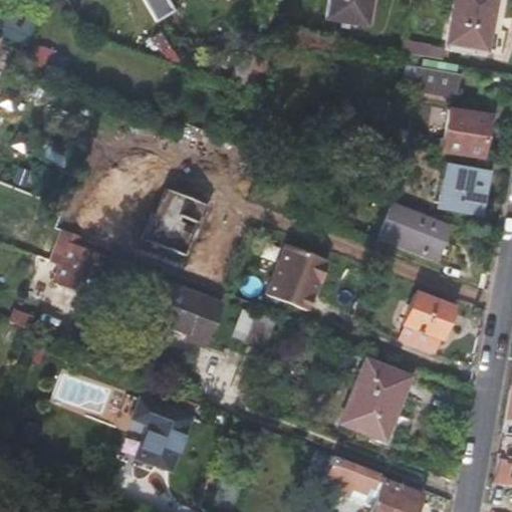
[(330,0),(327,21),(367,26),(371,0),(330,0)]
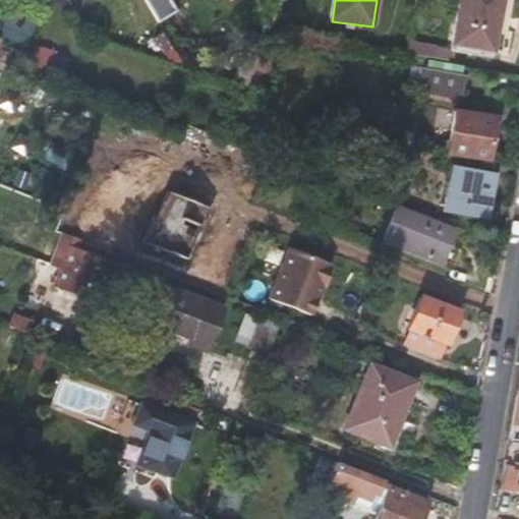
[(463,0),(455,46),(495,52),(505,0),(463,0)]
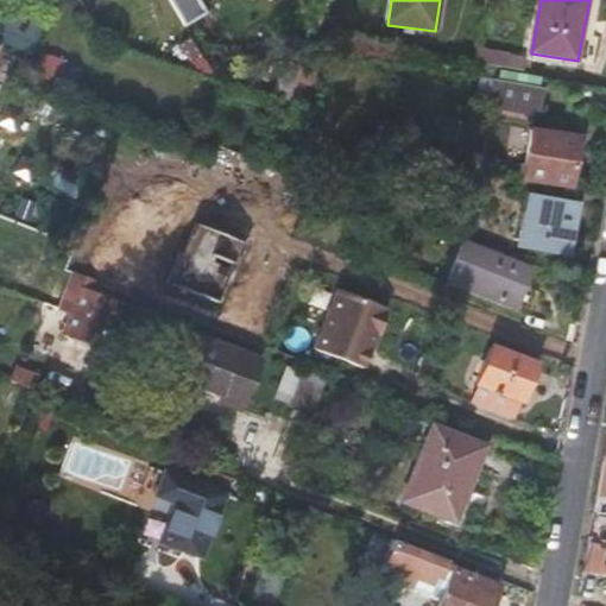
[(288,109),(303,71),(289,65),(273,105),(288,109)]
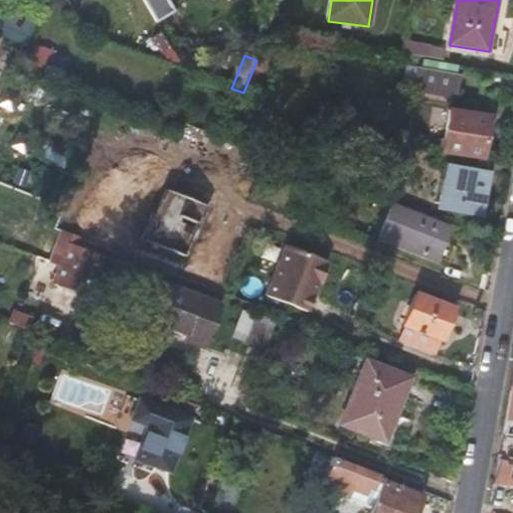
[(459,74),(418,67),(415,92),(455,98),(459,74)]
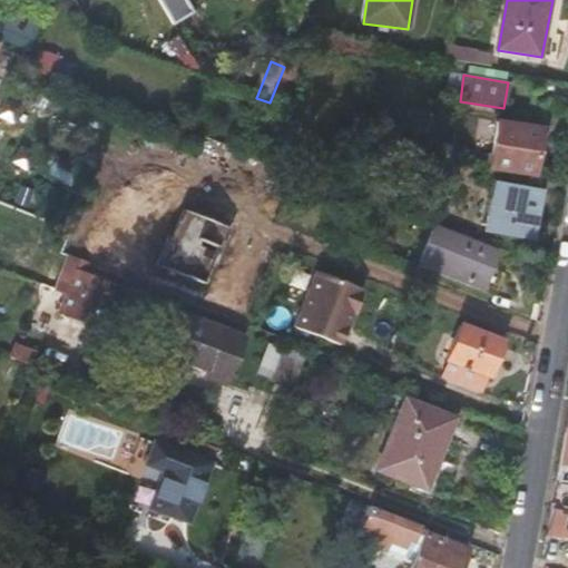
[(497,169),(534,176),(540,129),(499,124),(492,169),(497,169)]
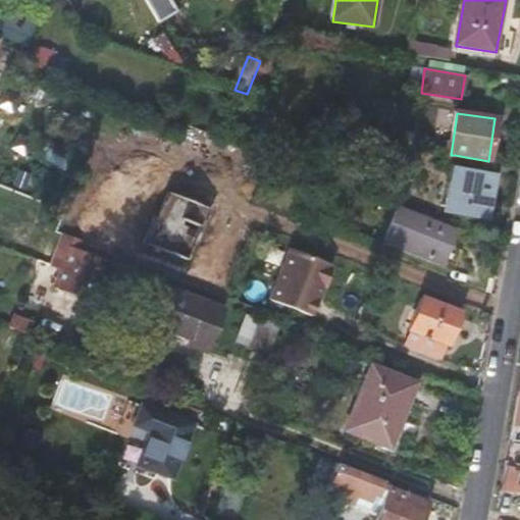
[(453,167),(452,175),(446,212),(487,219),(495,176),(453,167)]
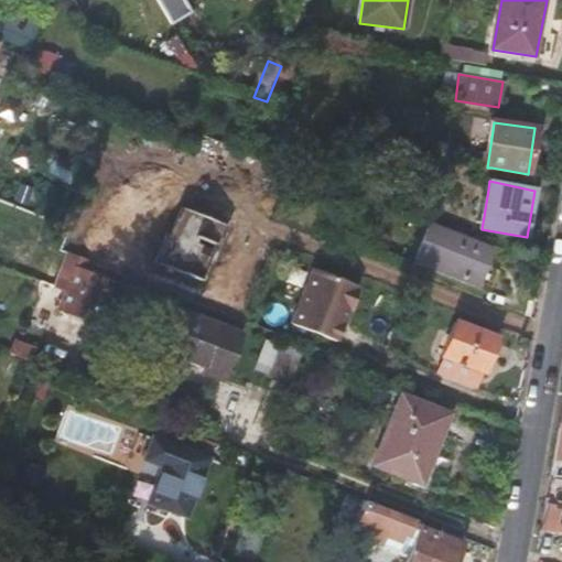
[(229,227),(181,208),(170,237),(166,236),(158,258),(204,274),(211,260),(216,246),(220,248),(229,227)]
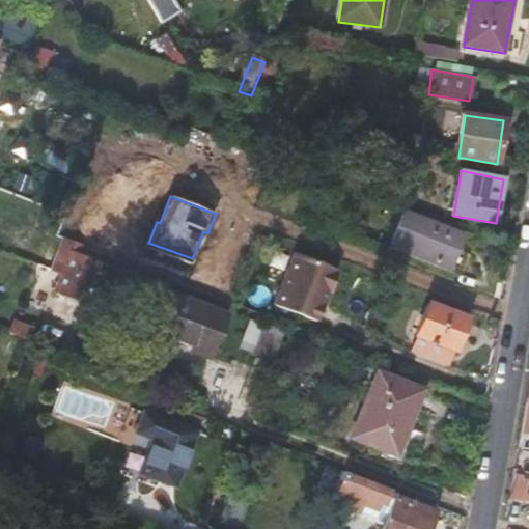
[(468,233),(408,210),(393,246),(451,271),(468,233)]
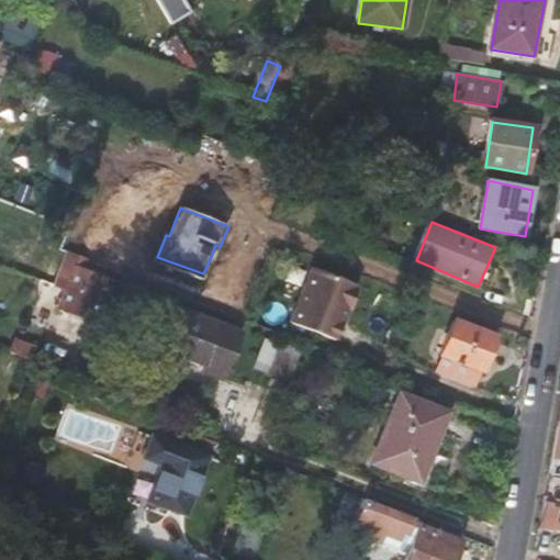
[(215,245),(210,259),(215,260),(220,247),(215,245)]
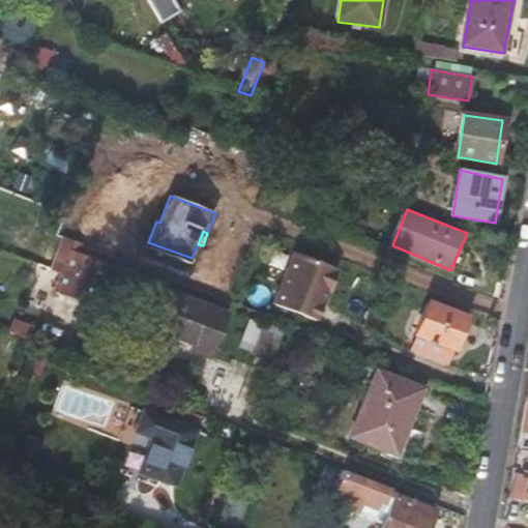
[(67,275),(60,292),(61,293),(62,293),(63,295),(64,296),(65,296),(65,297),(66,297),(67,298),(68,299),(69,299),(70,300),(71,301),(72,301),(74,301),(75,302),(76,302),(77,302),(78,303),(79,303),(81,304),(82,304),(83,304),(84,304),(85,304),(86,304),(88,304),(89,304),(90,304),(91,303),(105,267),(106,266),(97,262),(98,259),(88,255),(87,259),(79,255),(83,244),(66,238),(55,271),(67,275)]
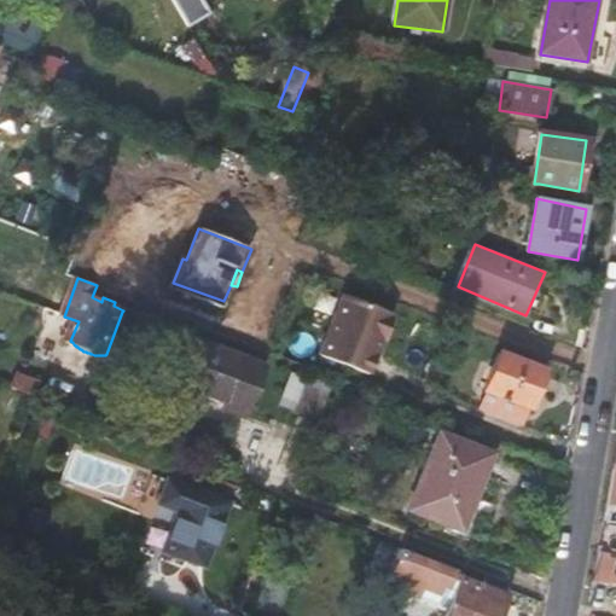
[(224,301),(173,283),(170,289),(221,309),(224,301)]
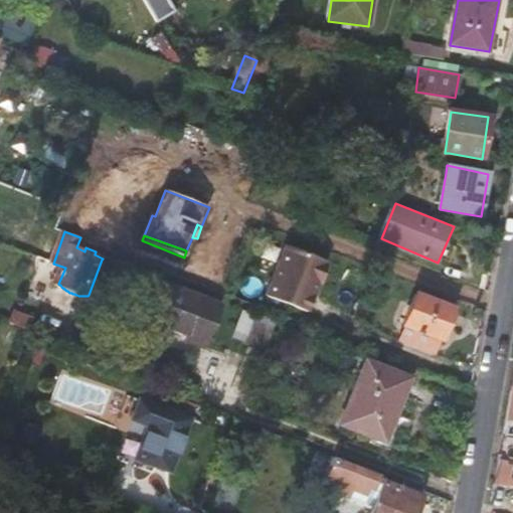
[(309,314),(328,265),(287,248),(268,297),(309,314)]
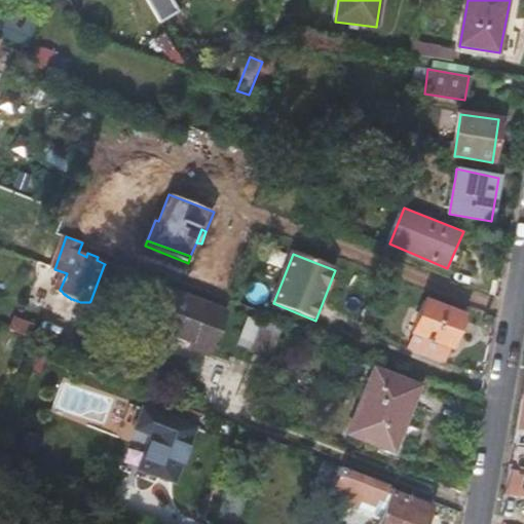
[(174,294),(160,330),(190,341),(189,346),(210,354),(224,313),(174,294)]
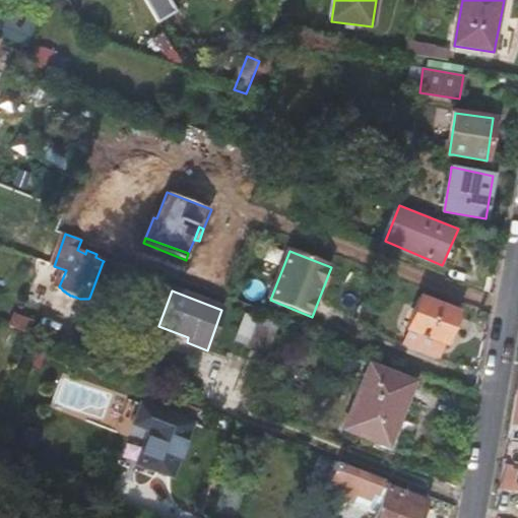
[(458,313),(423,298),(409,329),(446,343),(458,313)]
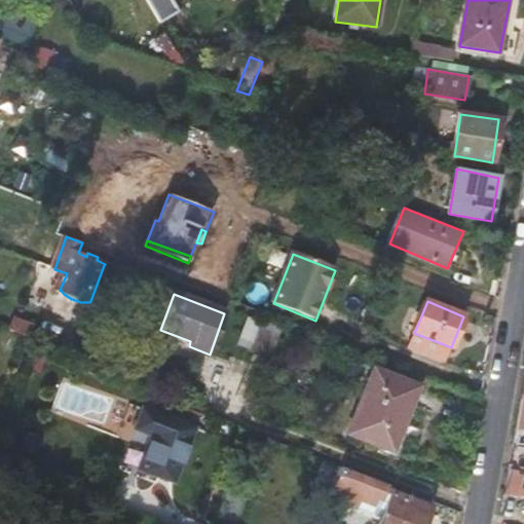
[(16,319),(12,330),(30,337),(35,326),(16,319)]
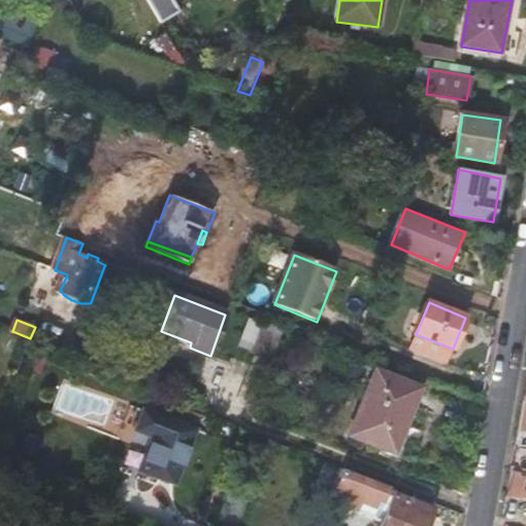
[(285,329),(265,322),(255,352),(274,358),(285,329)]
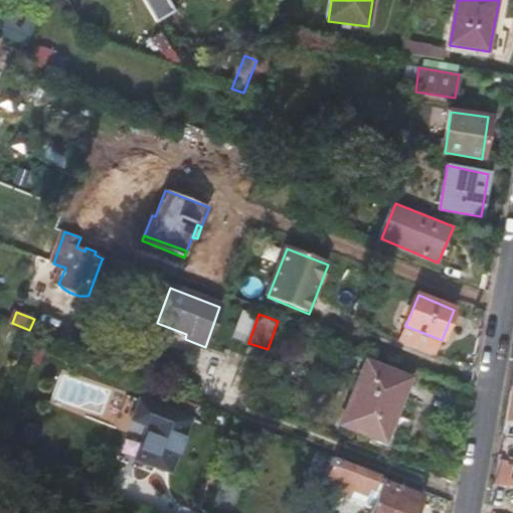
[(442,340),(405,326),(398,343),(434,358),(442,340)]
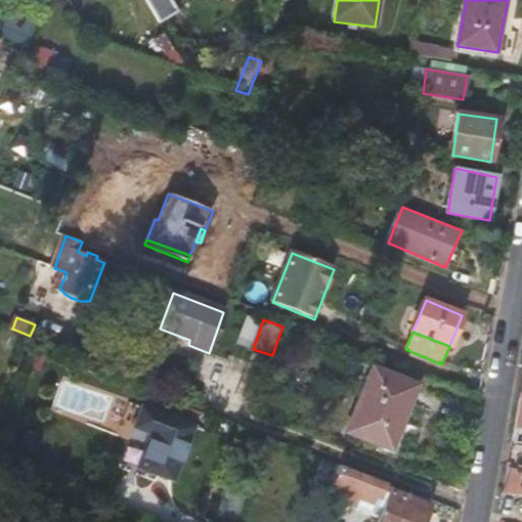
[(376,370),(350,433),(387,447),(396,423),(402,424),(417,386),(376,370)]
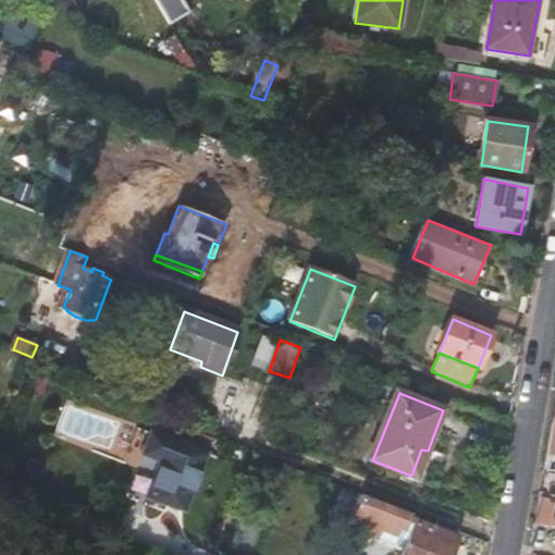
[(206,455),(152,434),(134,489),(150,495),(185,510),(206,455)]
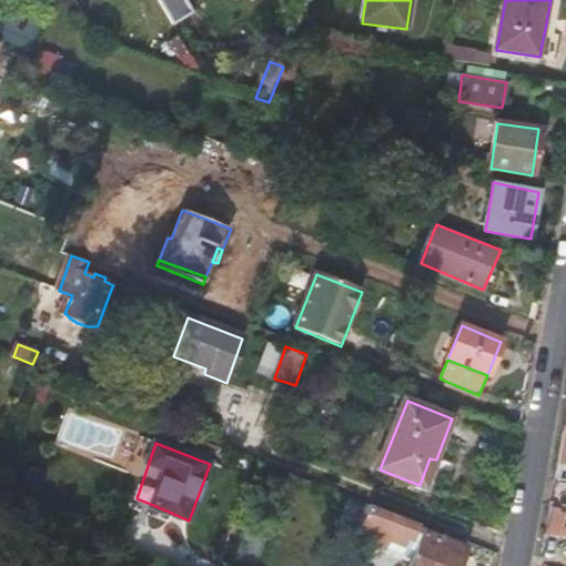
[(457,565),(465,547),(423,532),(425,526),(369,504),(364,517),(366,519),(361,534),(357,533),(353,545),(404,565),(457,565)]
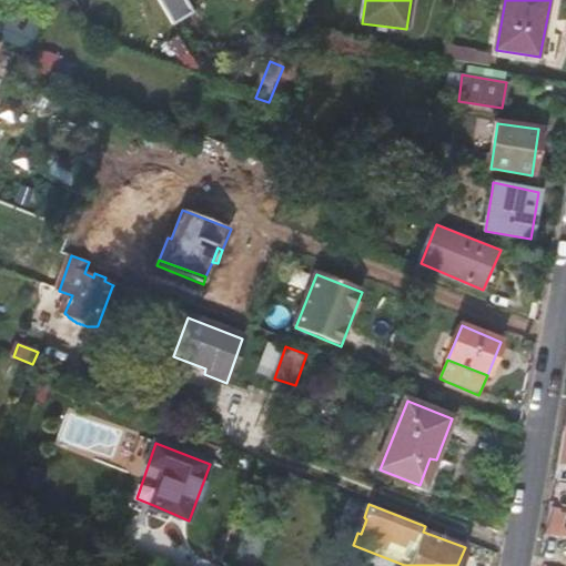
[(565,515),(549,512),(545,538),(565,539),(565,515)]
